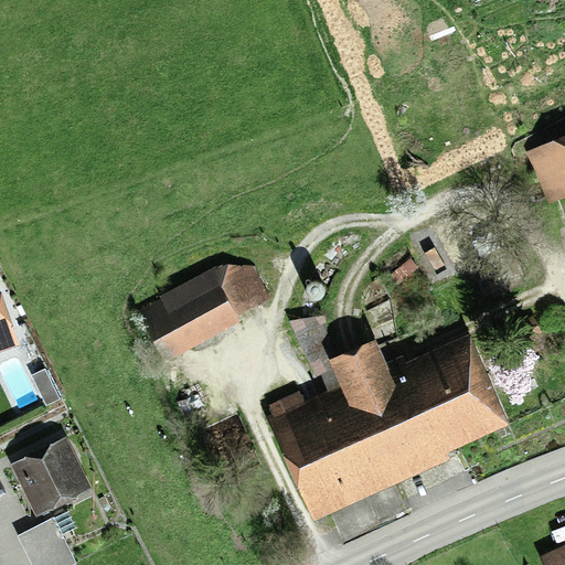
[(564,135),(564,132),(525,149),(547,201),(564,193),(564,135)]
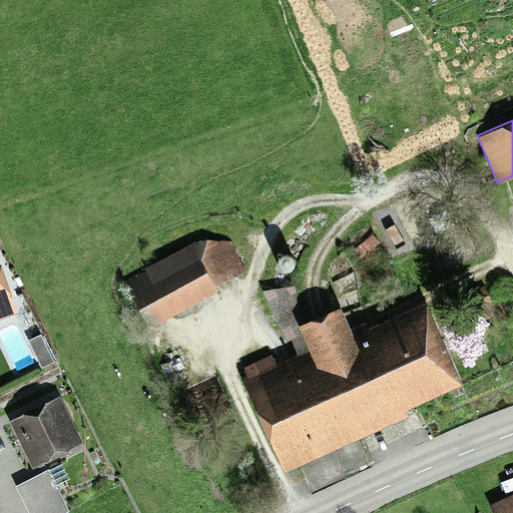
[(360,257),(379,240),(372,232),(353,248),(360,257)]
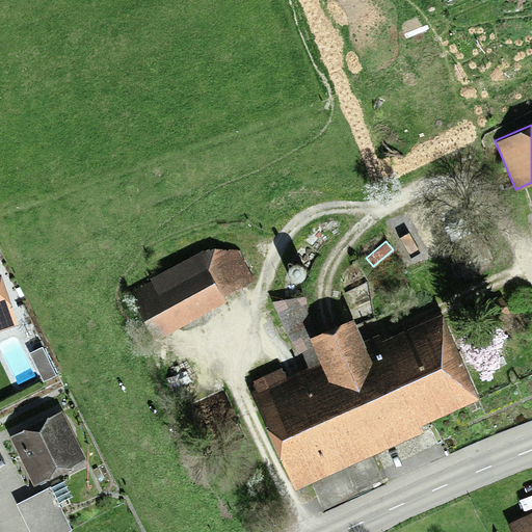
[(296,247),(295,250),(296,254),(298,256),(300,258),(302,258),(306,258),(309,257),(311,255),(312,251),(312,249),(310,246),(309,244),(306,243),(302,242),(300,243),(297,245),(296,247)]
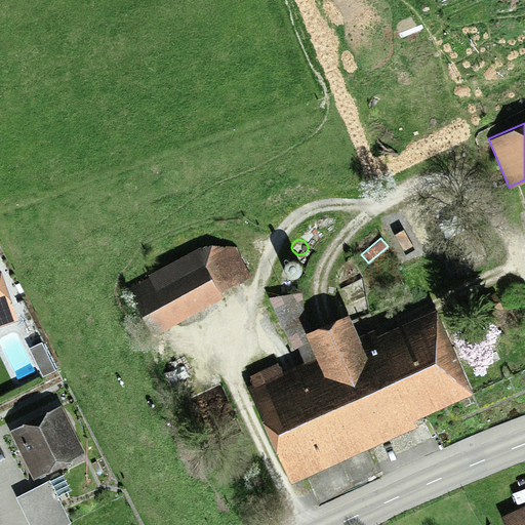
[(198,248),(197,246),(147,272),(148,275),(133,284),(130,291),(150,333),(223,296),(220,290),(252,276),(235,246),(211,242),(198,248)]
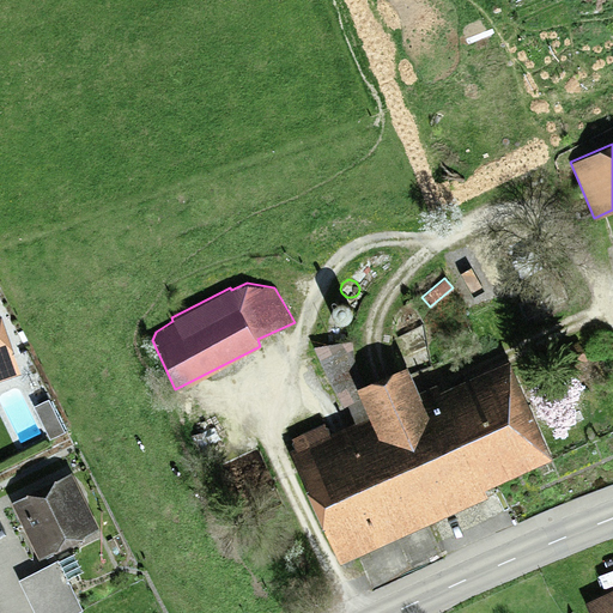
[(333,303),(332,307),(331,310),(332,314),(333,316),(337,319),(340,320),(344,320),(347,319),(350,315),(351,311),(351,308),(350,304),(347,302),(344,299),(340,299),(337,301),(333,303)]
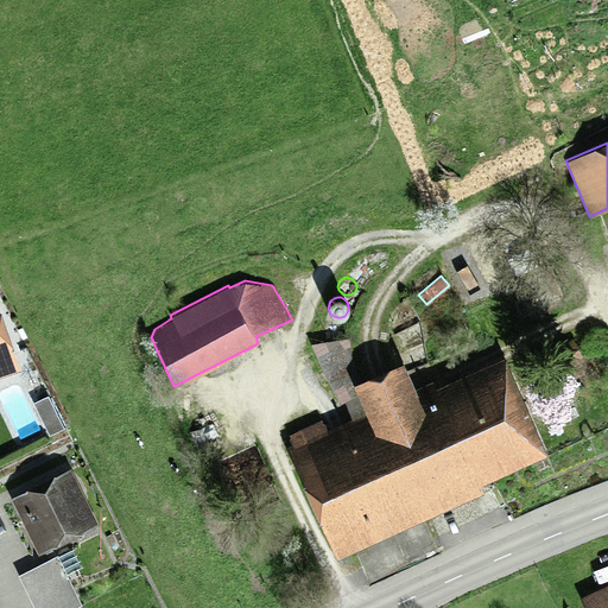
[(12,372),(20,369),(0,310),(0,384),(14,379),(12,372)]
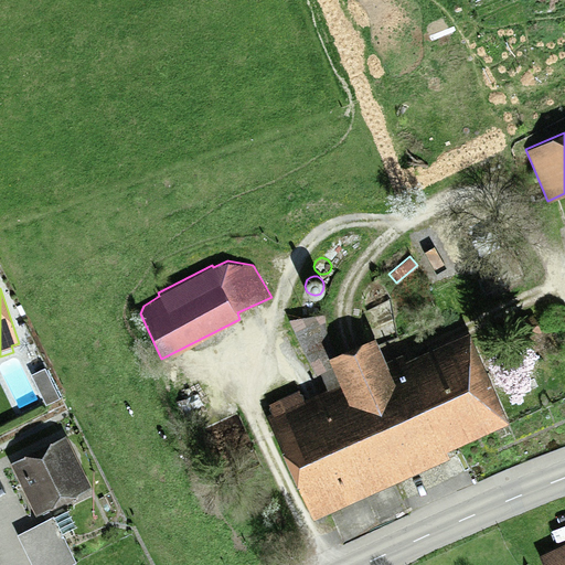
[(305,300),(304,304),(304,306),(305,309),(306,311),(309,312),(312,313),(315,312),(317,310),(319,308),(320,305),(319,302),(318,299),(316,298),(312,297),(309,297),(307,298),(305,300)]
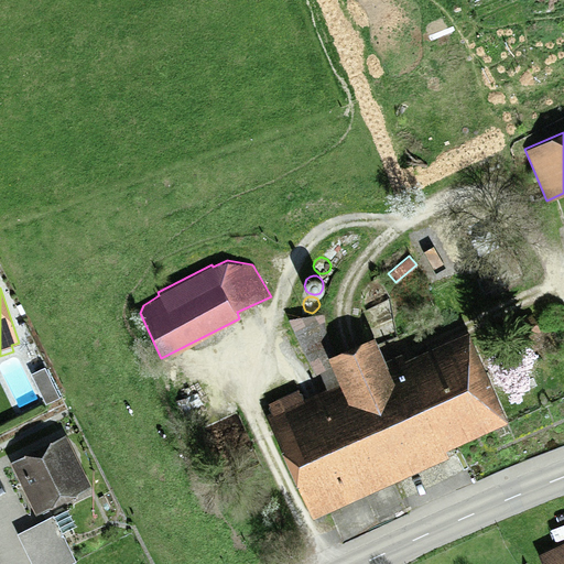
[(266,413),(313,517),(449,455),(446,448),(509,420),(468,328),(389,365),(373,332),(334,351),(324,327),(324,316),(314,315),(289,318),(316,376),(321,375),(326,386),(302,397),(299,389),(268,402),(272,411),(266,413)]
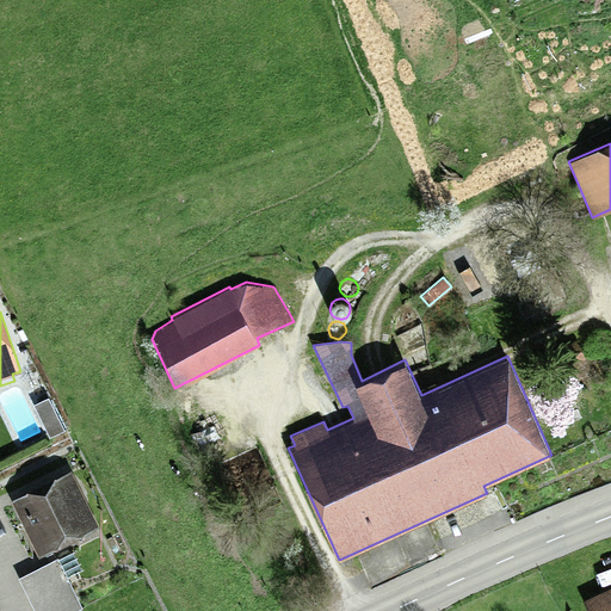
[(32,403),(49,437),(66,429),(48,395),(32,403)]
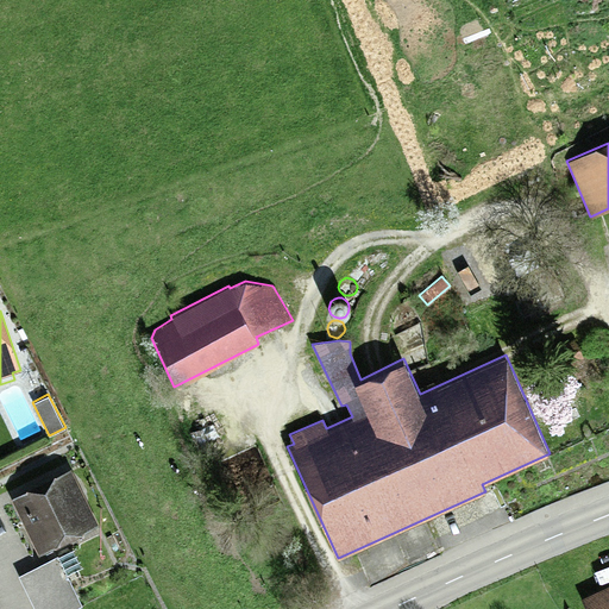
[(37,553),(92,526),(63,471),(10,498),(37,553)]
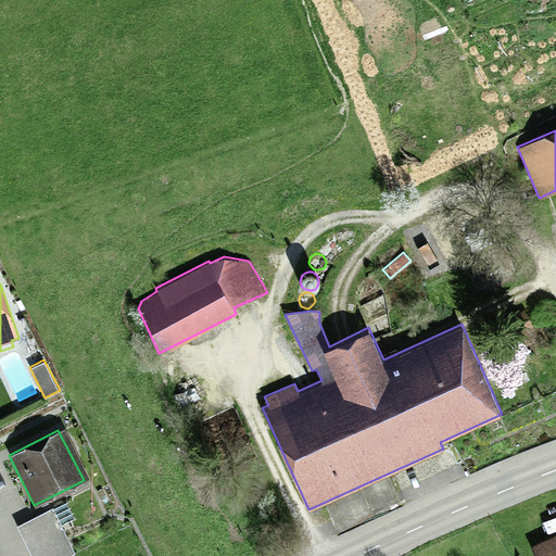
[(32,555),(65,555),(74,552),(52,507),(16,525),(32,555)]
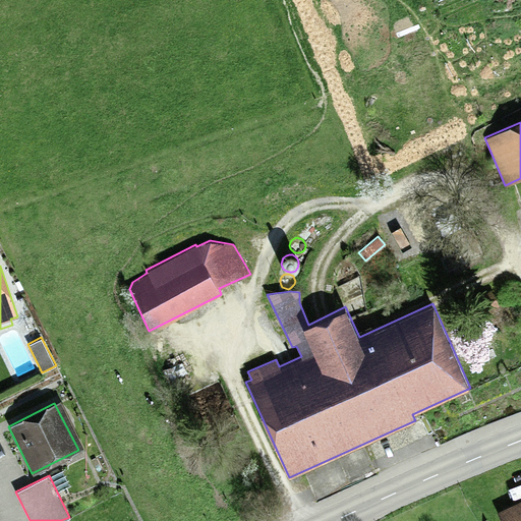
[(520,520),(520,499),(497,510),(501,520),(520,520)]
